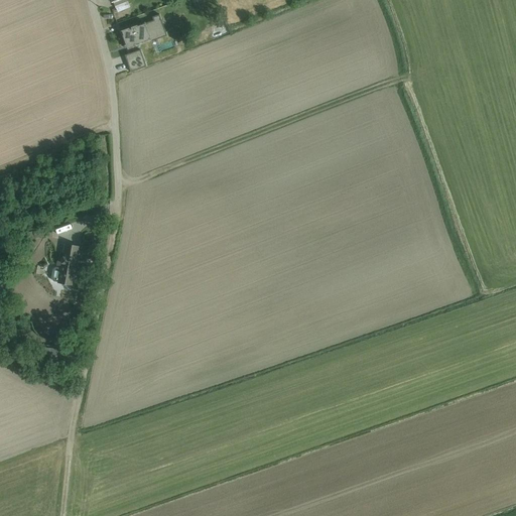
[(127,0),(117,0),(113,2),(117,13),(130,8),(127,0)]
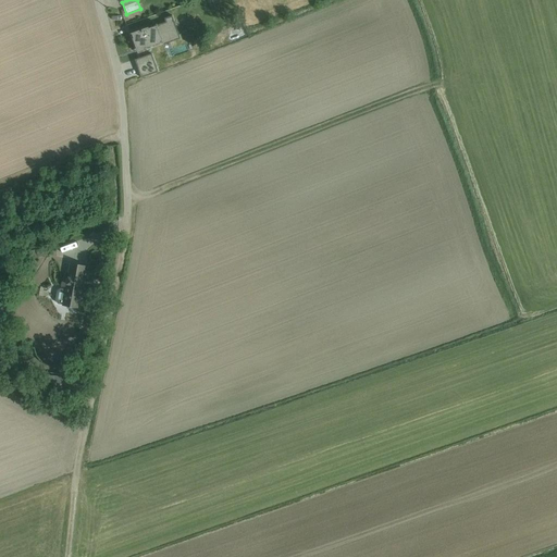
[(133,38),(138,54),(147,51),(146,49),(180,37),(172,15),(164,19),(165,22),(132,35),(133,38)]
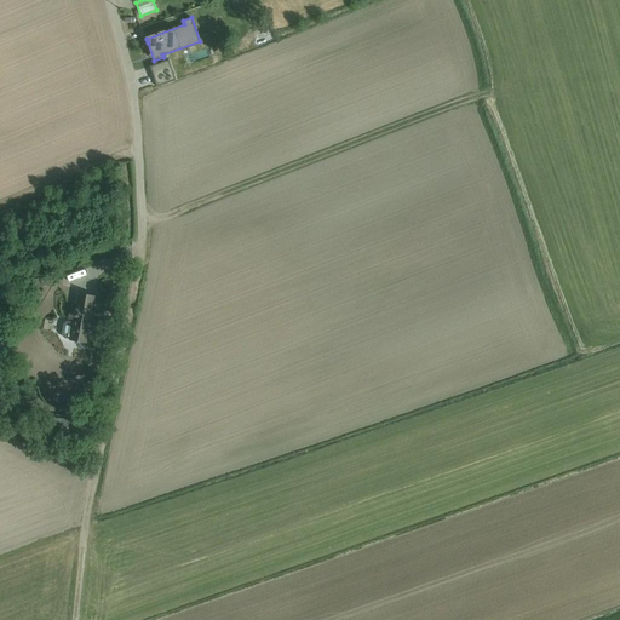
[(168,59),(162,62),(165,69),(153,73),(158,85),(156,85),(158,87),(176,80),(168,59)]
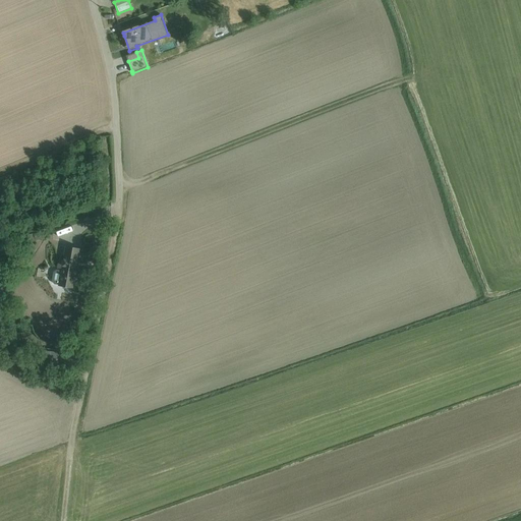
[(138,58),(136,52),(126,56),(131,71),(132,71),(128,61),(138,58)]
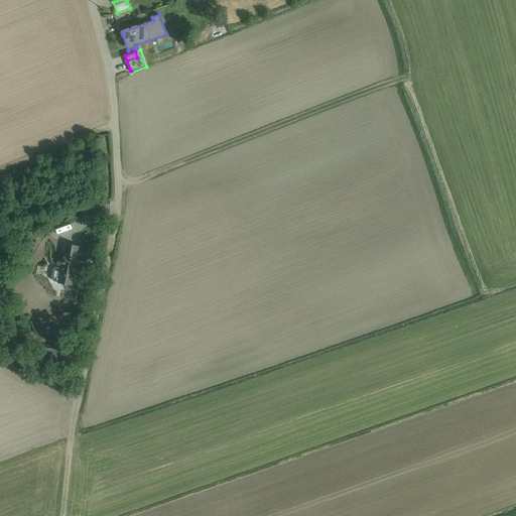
[(43,229),(33,231),(35,239),(45,236),(43,229)]
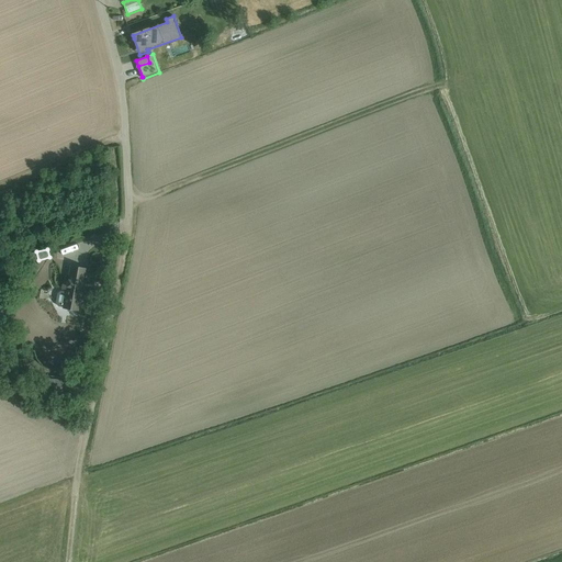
[(63,283),(62,290),(66,291),(63,306),(63,308),(78,312),(86,269),(71,267),(68,284),(63,283)]
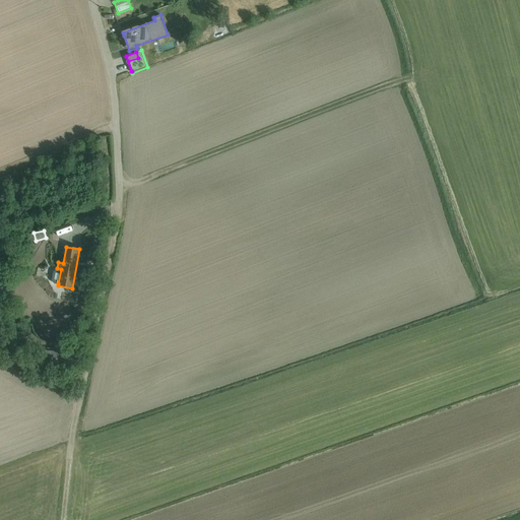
[(61,269),(57,268),(54,271),(52,280),(53,283),(58,283),(61,269)]
